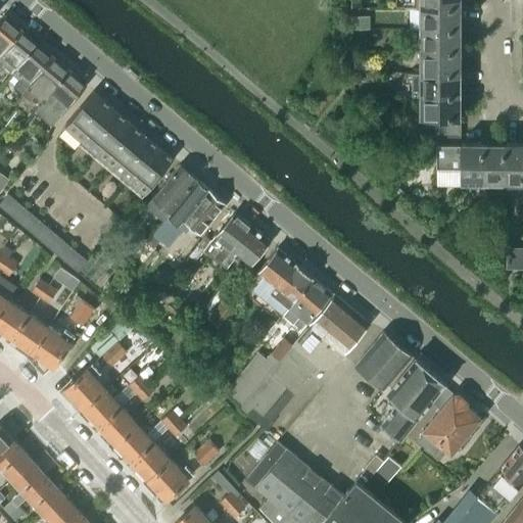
[(461,29),(461,7),(420,7),(420,29),(461,29)]
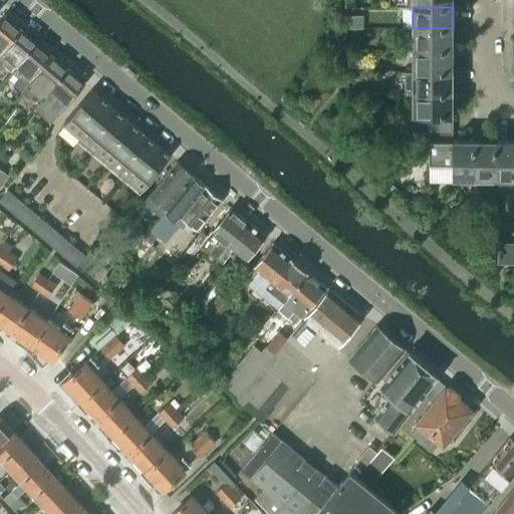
[(0,50),(20,27),(4,14),(0,18),(0,50)]
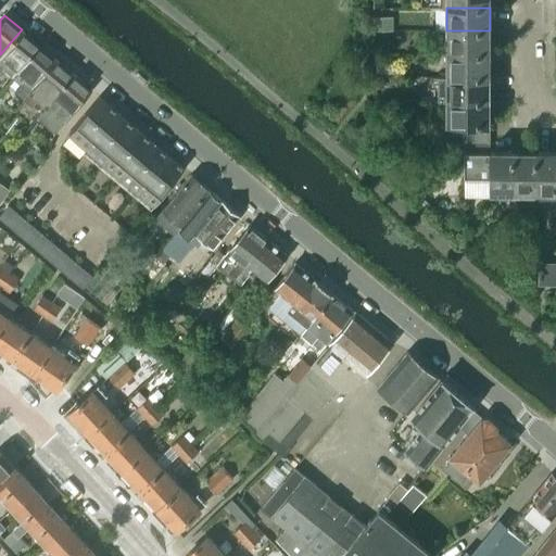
[(0,65),(12,76),(39,45),(22,29),(0,54),(0,65)]
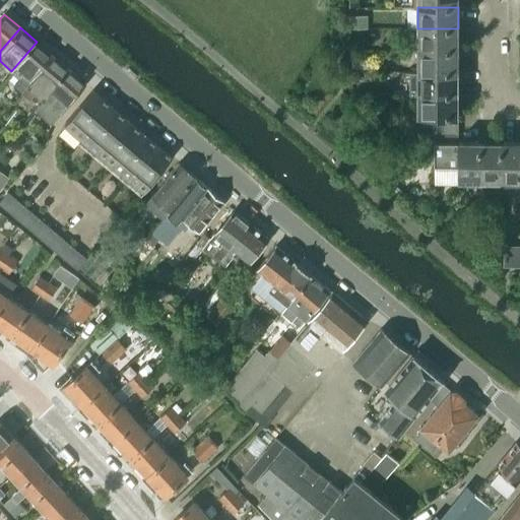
[(458,50),(458,28),(417,28),(417,50),(458,50)]
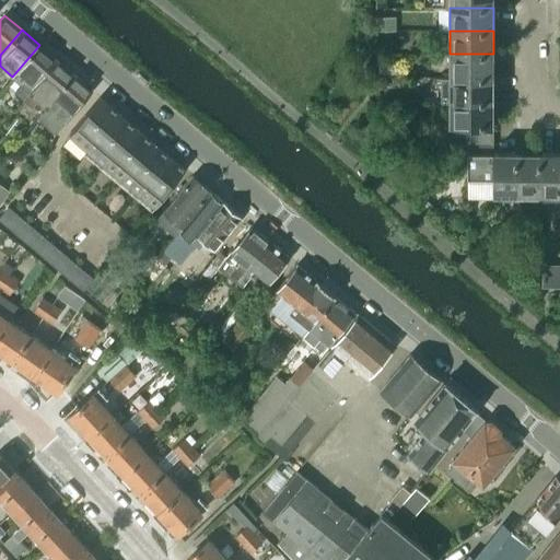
[(30,91),(57,59),(39,45),(12,77),(30,91)]
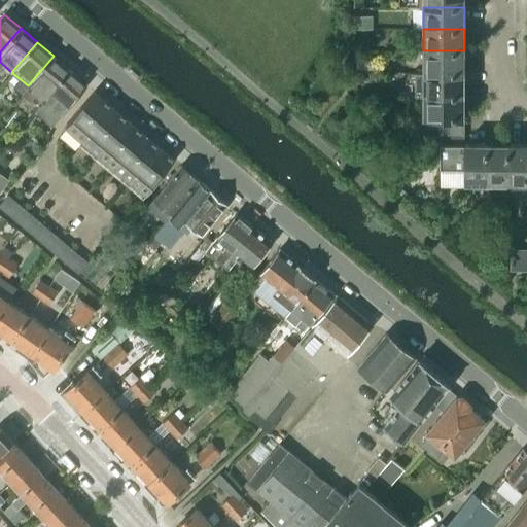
[(464,71),(464,50),(423,50),(423,71),(464,71)]
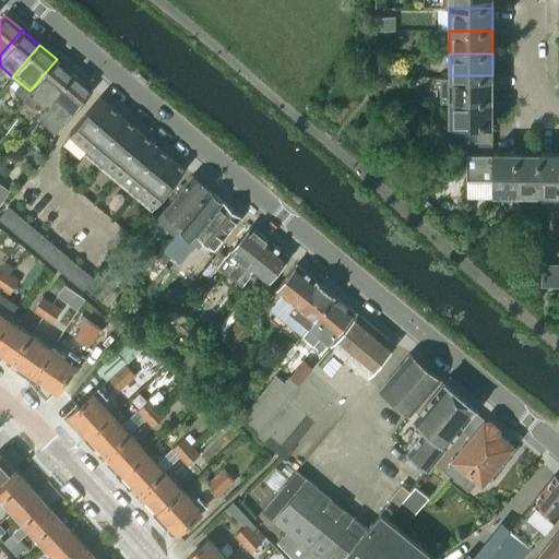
[(47,106),(73,74),(57,59),(30,91),(37,97),(47,106)]
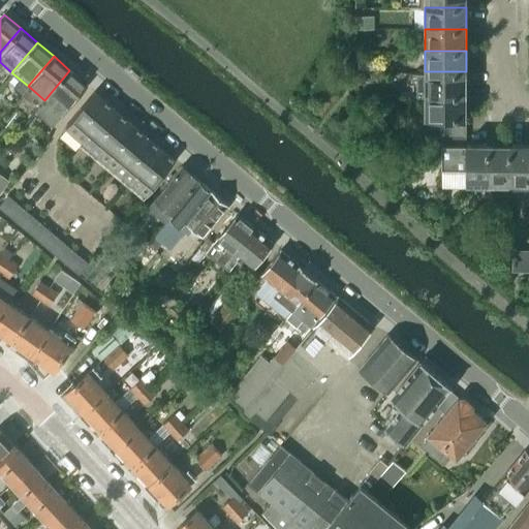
[(62,115),(87,85),(69,70),(44,100),(62,115)]
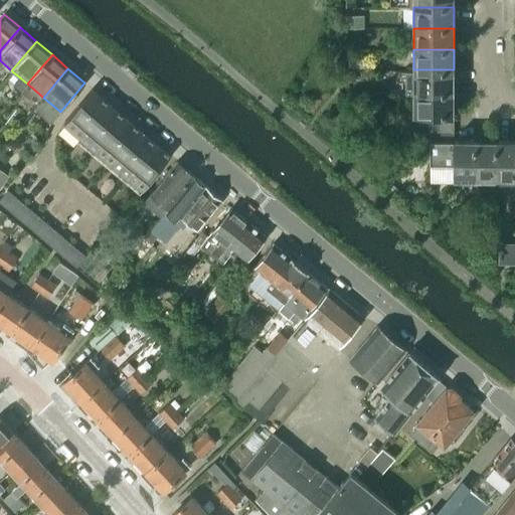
[(454,69),(413,69),(405,69),(405,94),(413,94),(454,94),(454,69)]
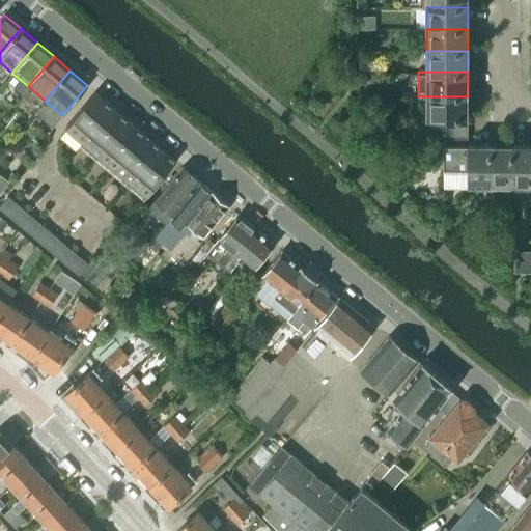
[(83,138),(111,105),(94,91),(67,124),(83,138)]
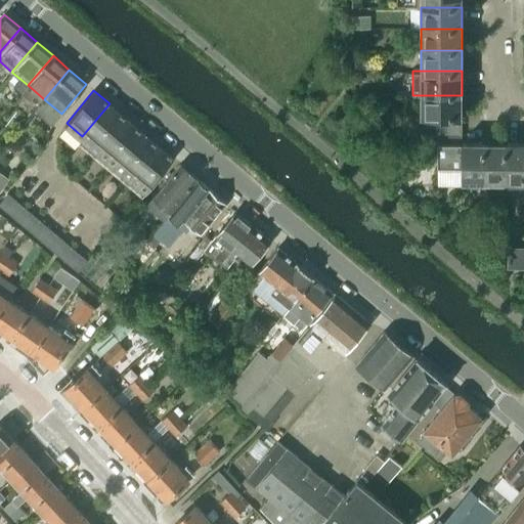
[(437,118),(462,118),(462,95),(421,95),(421,118),(437,118)]
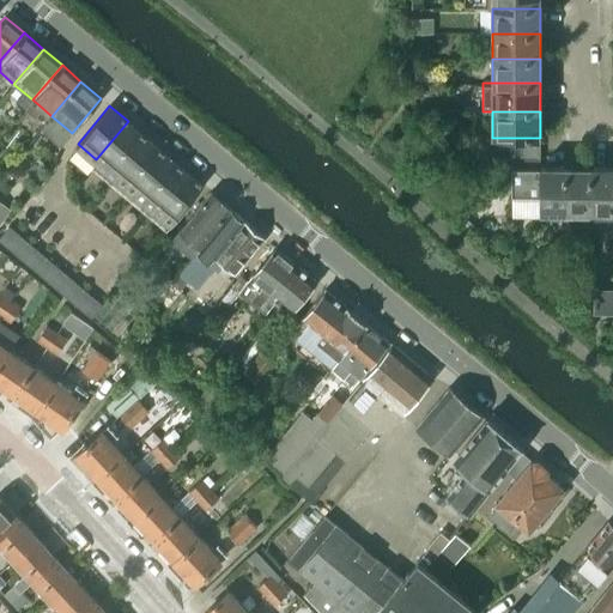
[(115,175),(147,138),(128,121),(96,159),(115,175)]
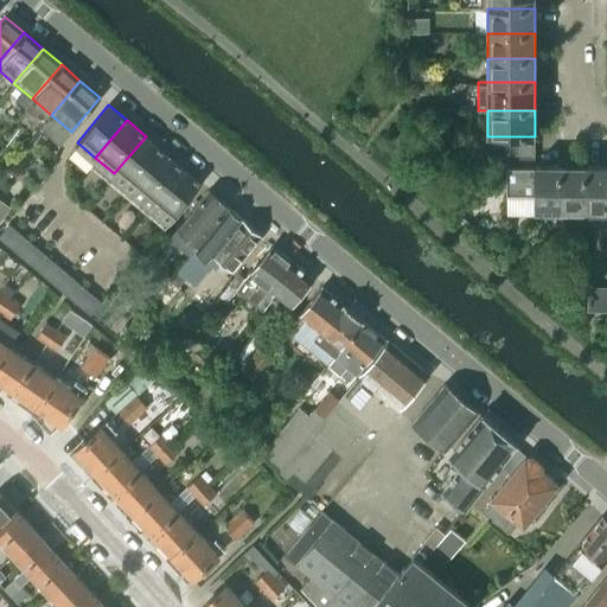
[(133,190),(164,152),(146,136),(114,173),(133,190)]
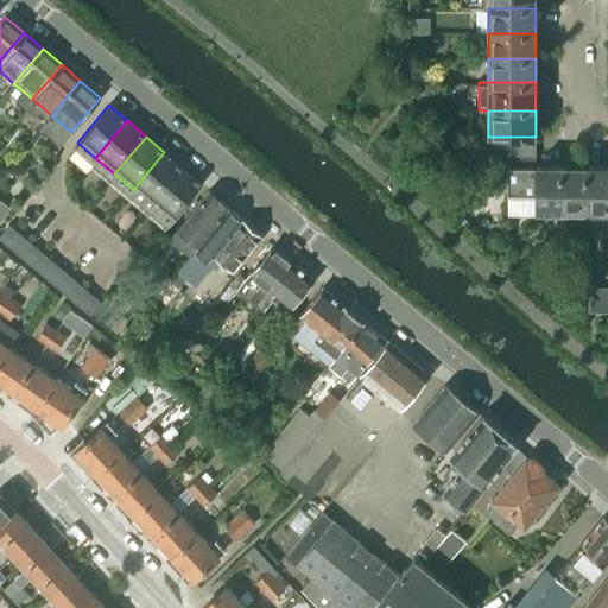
[(536,152),(536,137),(507,137),(507,152),(536,152)]
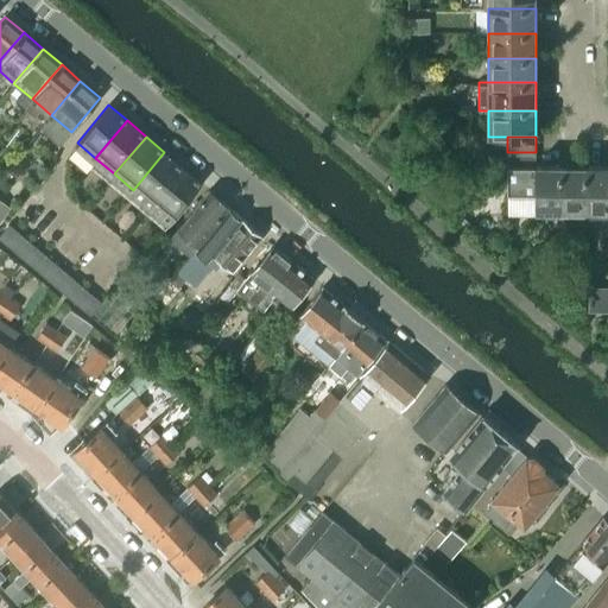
[(151,206),(182,168),(164,152),(133,190),(151,206)]
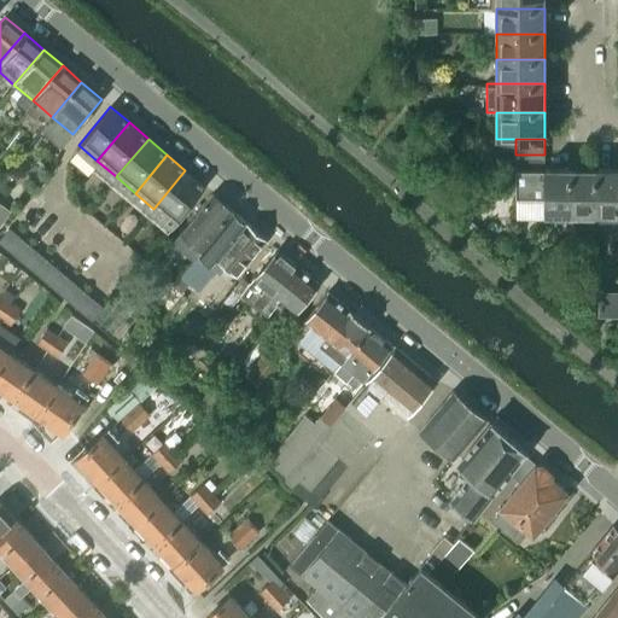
[(544,155),(516,155),(516,170),(544,169),(544,168),(544,155)]
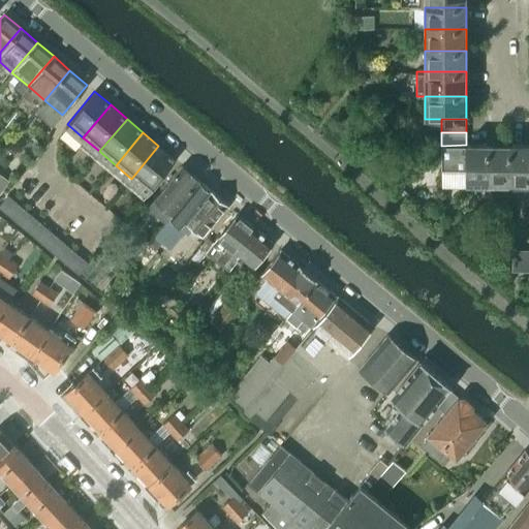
[(468,185),(490,185),(490,144),(466,144),(466,145),(441,146),(441,170),(466,170),(466,188),(468,188),(468,185)]
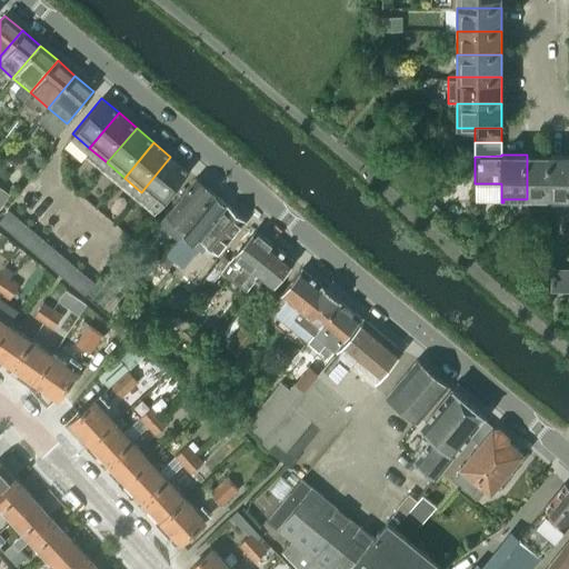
[(550,199),(550,155),(527,155),(527,199),(550,199)]
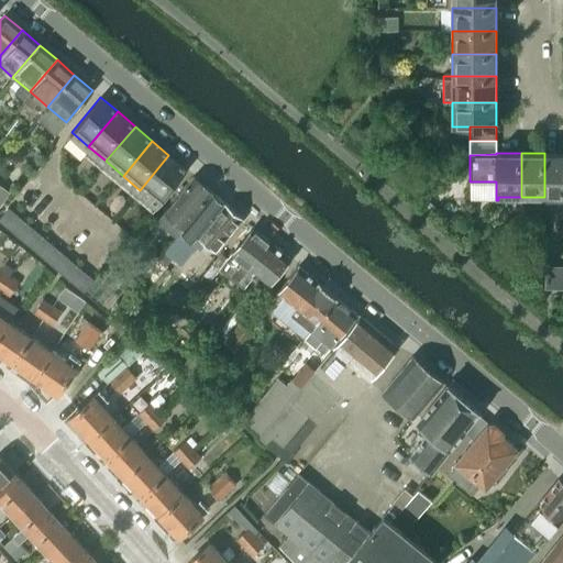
[(562,196),(562,153),(544,153),(544,197),(562,196)]
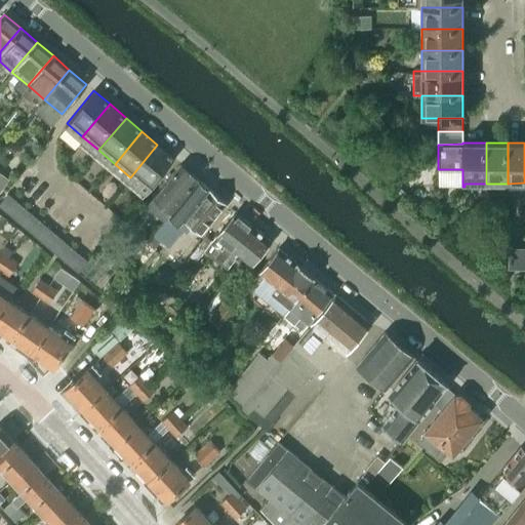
[(146,191),(173,158),(157,145),(130,177),(146,191)]
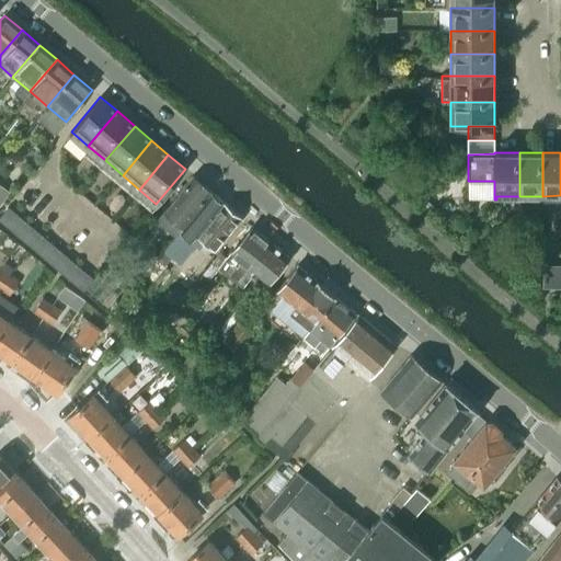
[(175,233),(210,192),(212,191),(193,174),(157,218),(175,233)]
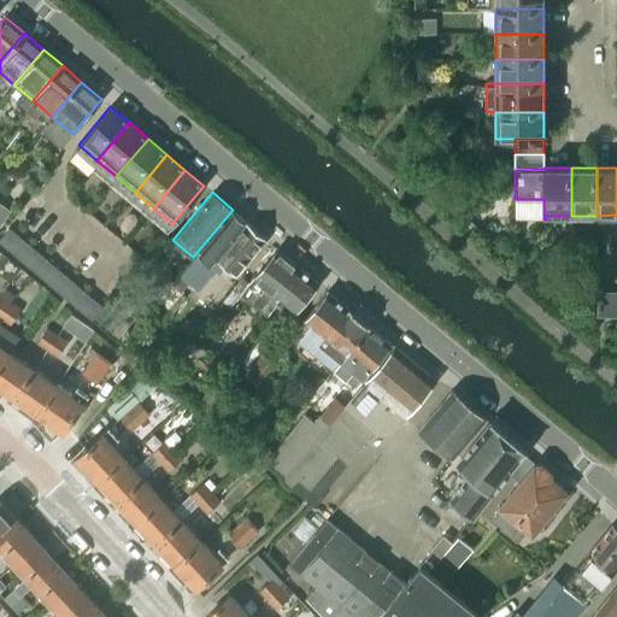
[(0,223),(10,213),(0,204),(0,223)]
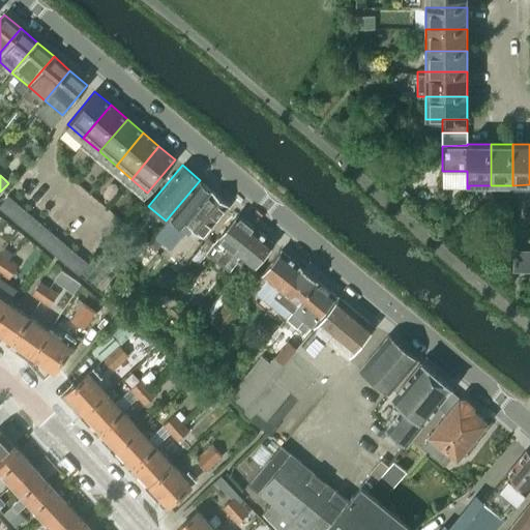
[(180,227),(210,190),(200,181),(167,222),(171,225),(173,221),(180,227)]
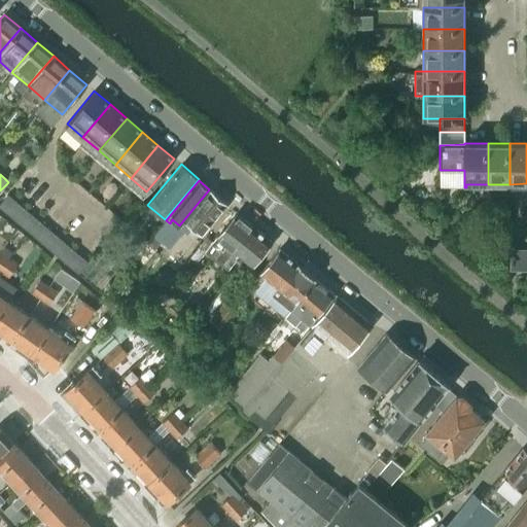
[(202,234),(227,204),(210,188),(209,189),(179,225),(187,232),(192,225),(202,234)]
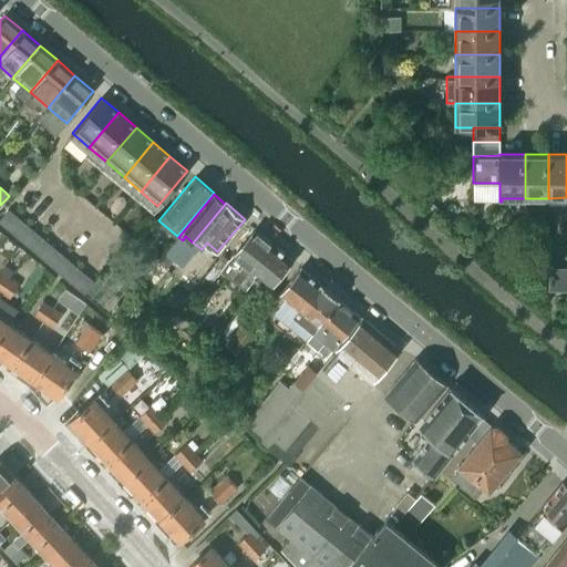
[(0,223),(7,228),(17,216),(9,209),(0,218),(0,223)]
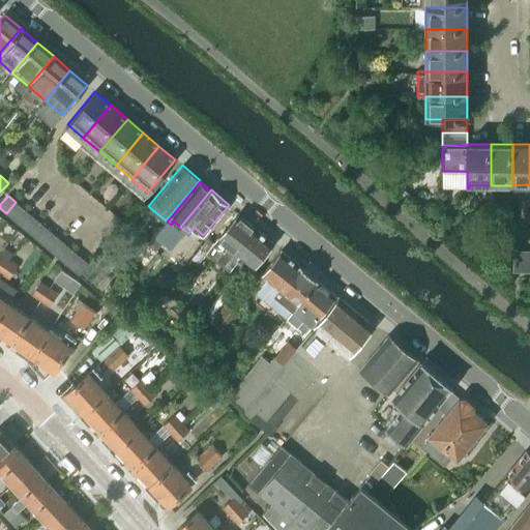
[(15,221),(24,209),(16,202),(6,213),(15,221)]
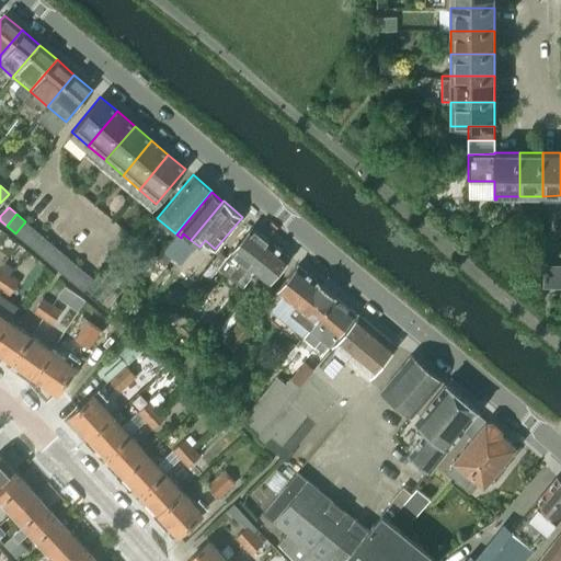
[(24,241),(34,228),(25,221),(15,233),(24,241)]
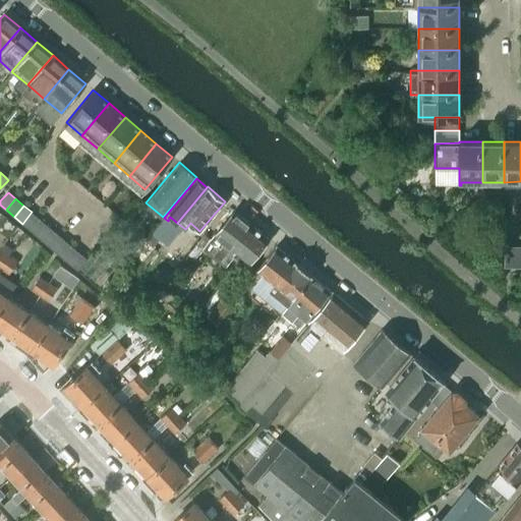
[(233,210),(214,233),(249,263),(269,238),(233,210)]
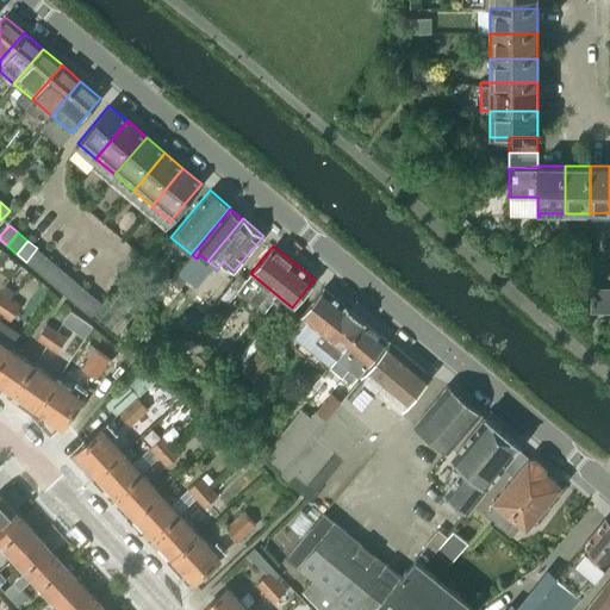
[(35,269),(47,256),(37,248),(26,262),(35,269)]
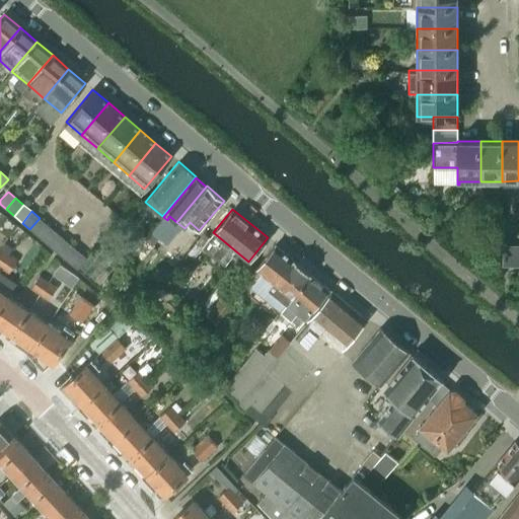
[(38,236),(47,225),(40,218),(29,229),(38,236)]
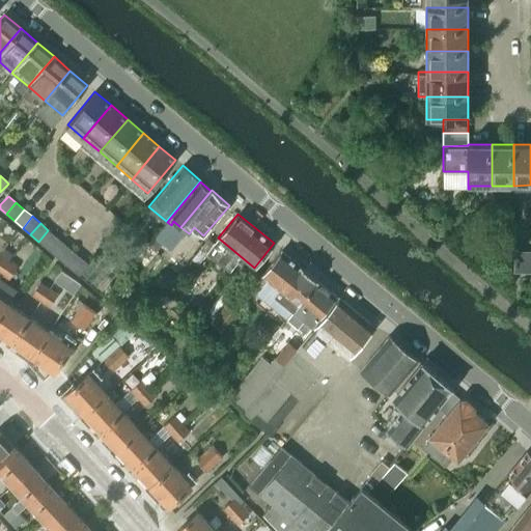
[(47,248),(56,236),(48,230),(38,242),(47,248)]
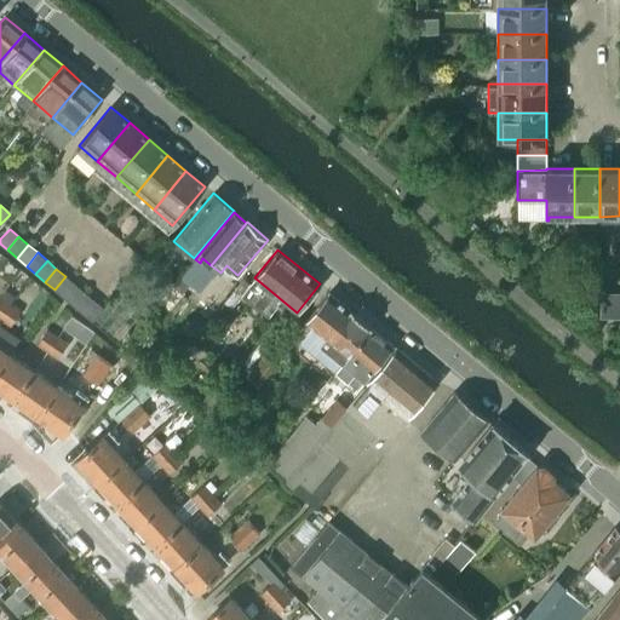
[(64,298),(75,285),(65,276),(55,290),(64,298)]
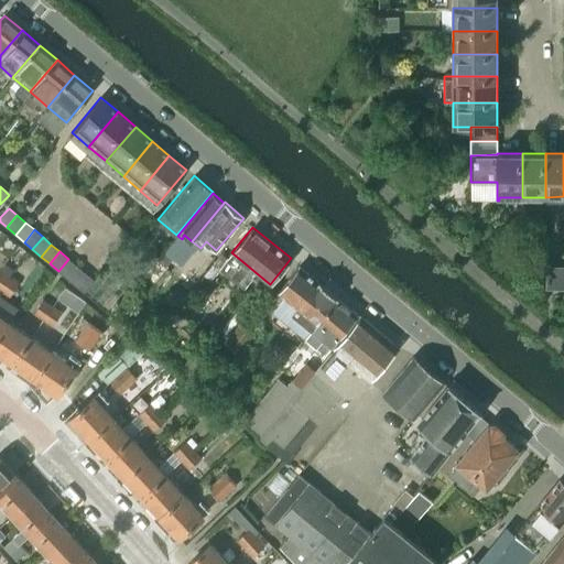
[(138,282),(156,259),(149,252),(129,275),(138,282)]
